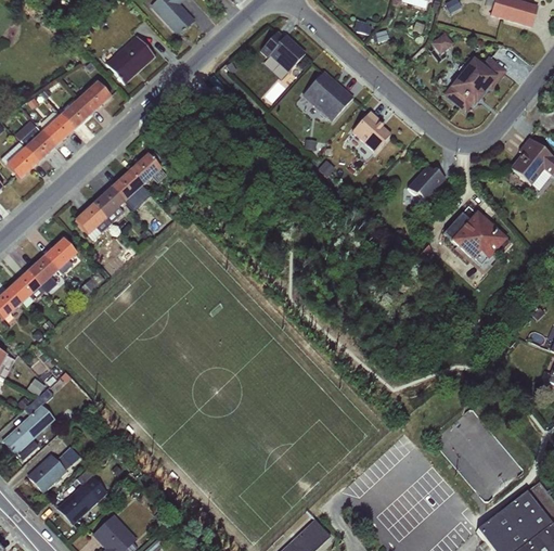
[(154,0),(150,4),(178,34),(195,18),(181,2),(183,0),(154,0)]
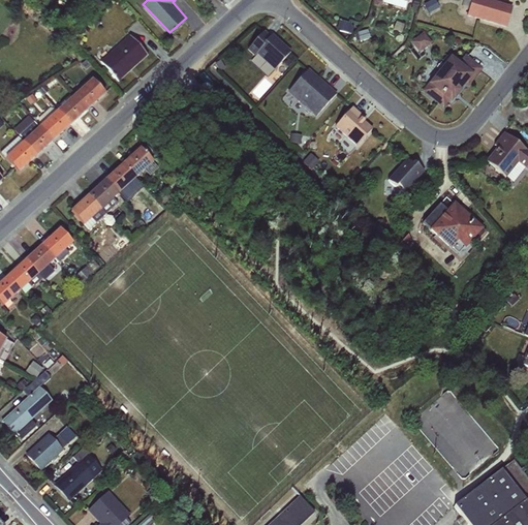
[(513,2),(504,0),(470,0),(467,11),(506,24),(513,2)]
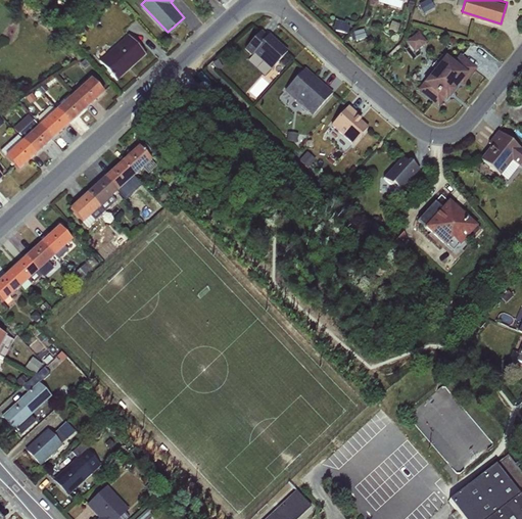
[(263,26),(242,47),(267,71),(287,49),(263,26)]
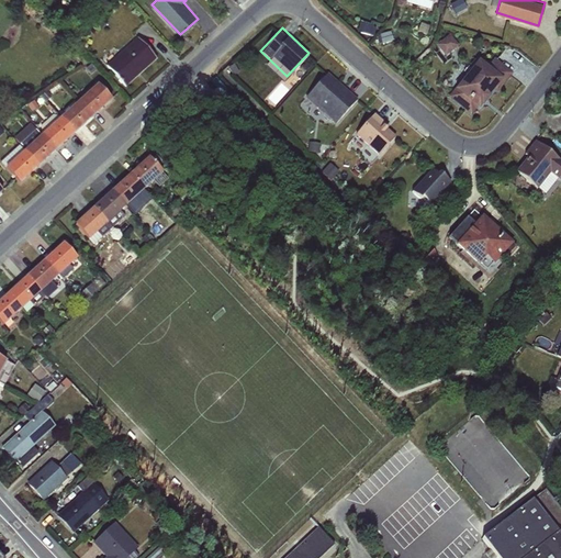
[(453,29),(439,38),(448,51),(462,41),(453,29)]
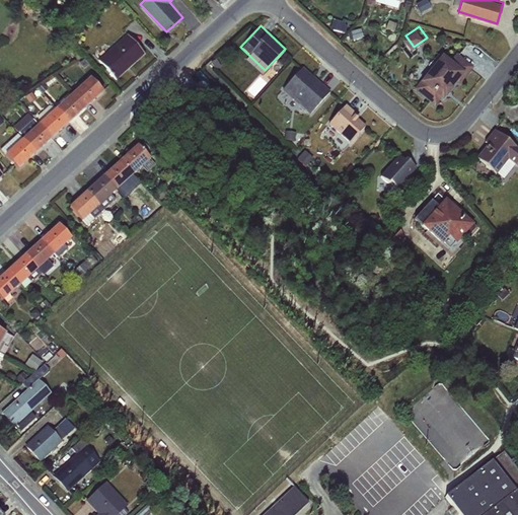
[(146,51),(128,30),(98,57),(117,77),(146,51)]
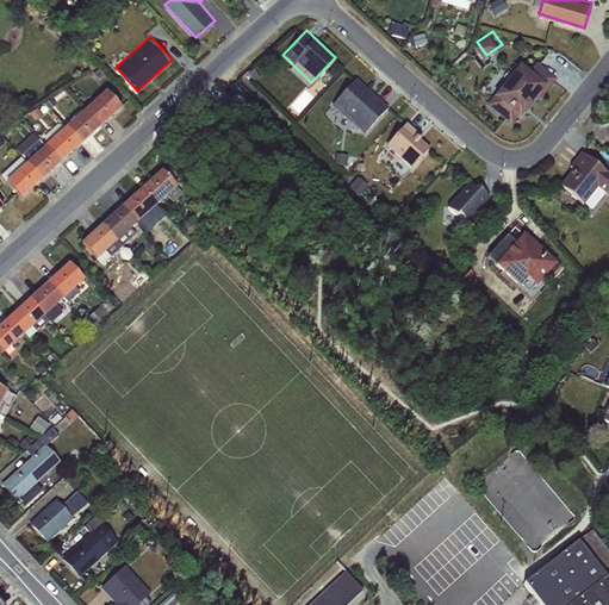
[(520,60),(486,100),(511,120),(517,113),(520,114),(538,93),(540,95),(557,74),(538,57),(529,67),(520,60)]
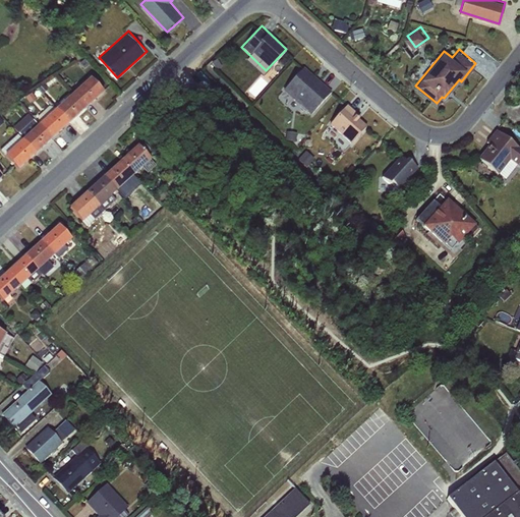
[(305,67),(285,89),(309,112),(330,91),(305,67)]
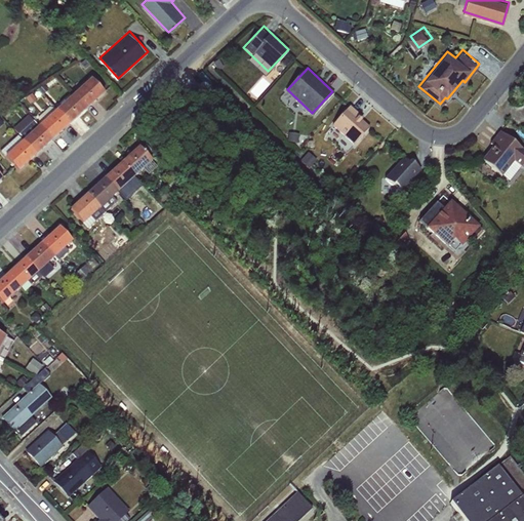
[(74,90),(88,106),(106,89),(91,74),(74,90)]
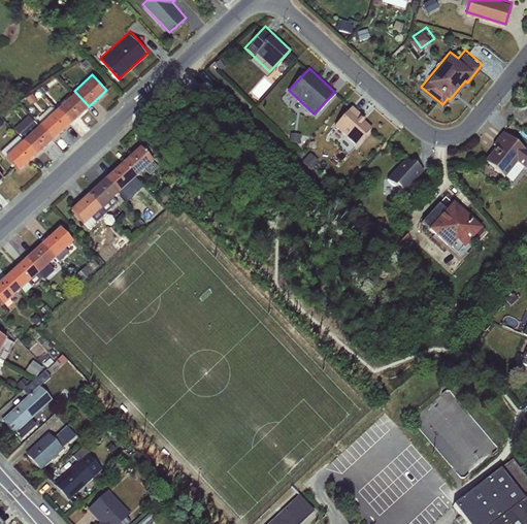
[(57,106),(71,121),(89,106),(74,91),(57,106)]
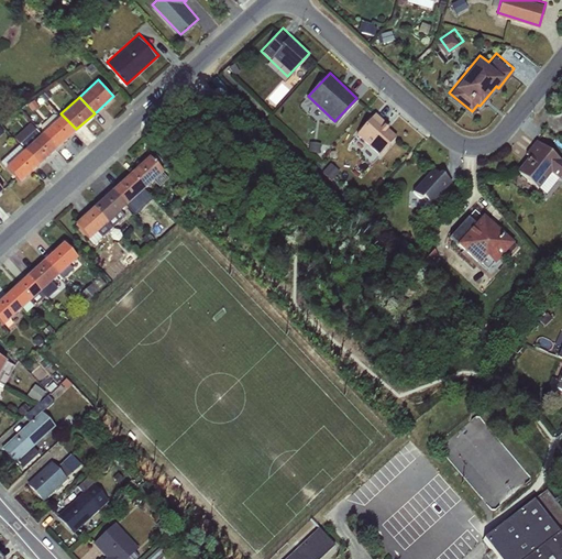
[(43,130),(57,146),(76,129),(61,113),(43,130)]
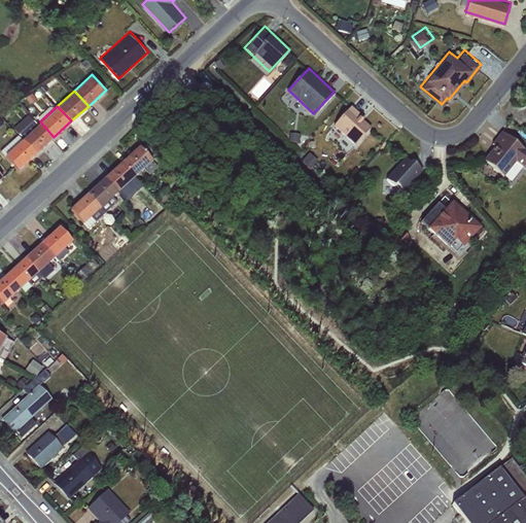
[(349,107),(328,129),(354,152),(375,131),(349,107)]
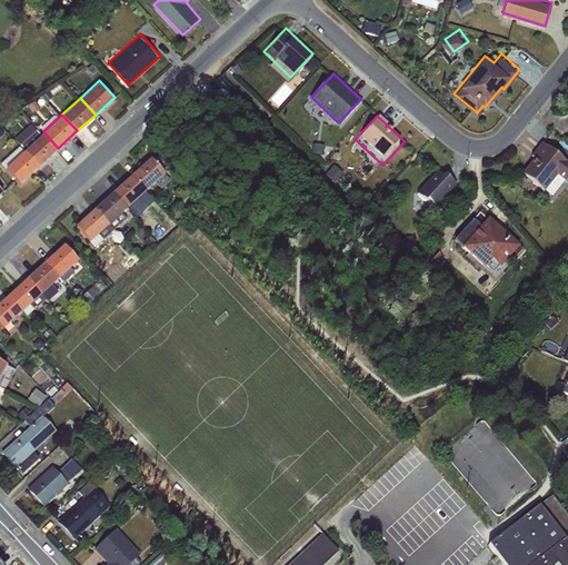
[(20,144),(39,166),(58,148),(43,131),(31,120),(16,135),(20,144)]
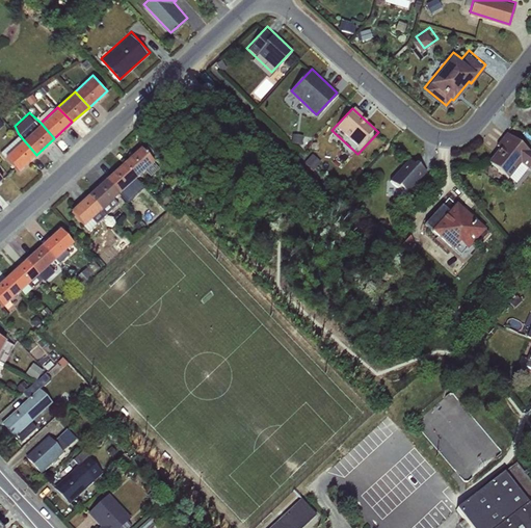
[(530,143),(510,129),(487,162),(508,178),(520,163),(529,169),(530,166),(530,143)]
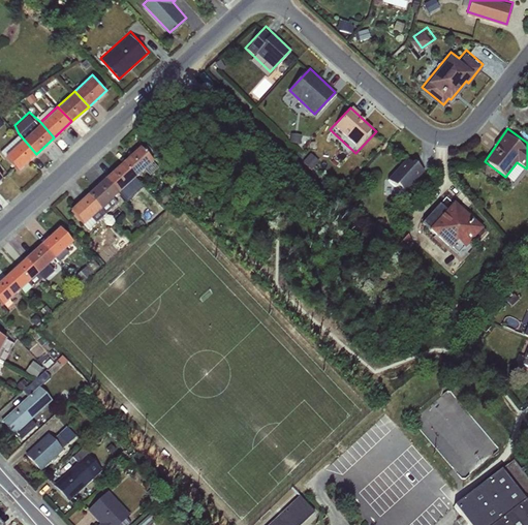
[(36,154),(19,133),(0,149),(19,170),(36,154)]
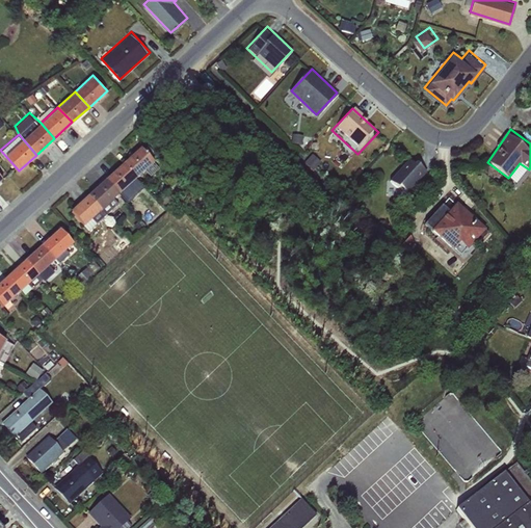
[(155,159),(141,144),(124,161),(137,176),(155,159)]
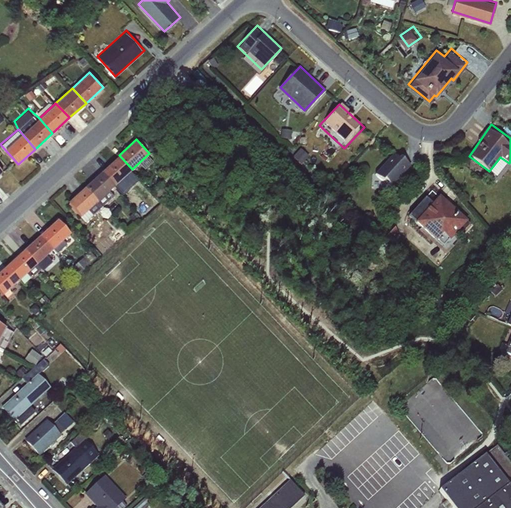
[(393,150),(373,172),(390,188),(410,166),(393,150)]
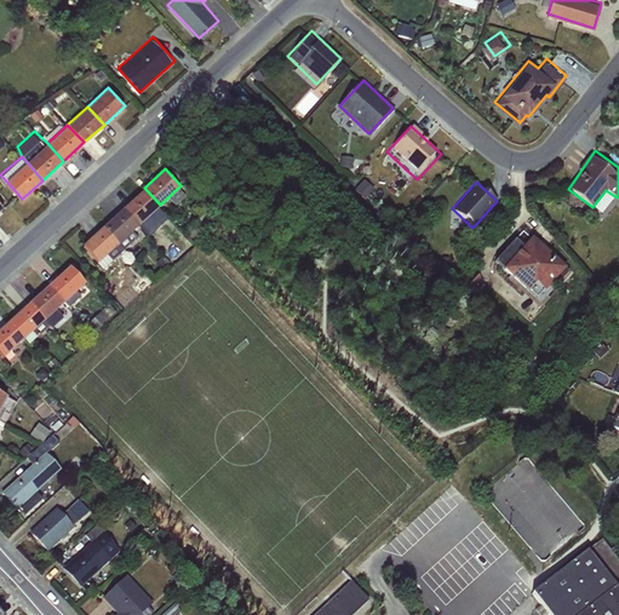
[(160,205),(144,188),(124,206),(139,223),(160,205)]
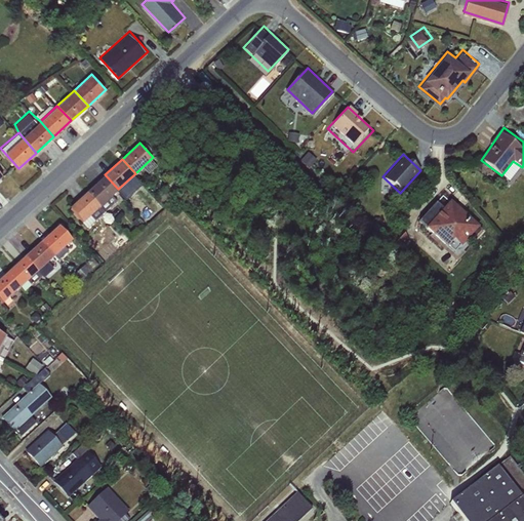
[(118,189),(105,174),(87,190),(101,205),(118,189)]
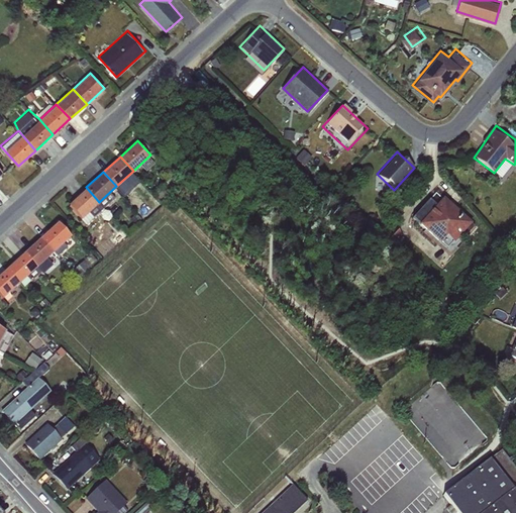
[(83,217),(99,202),(86,187),(69,203),(83,217)]
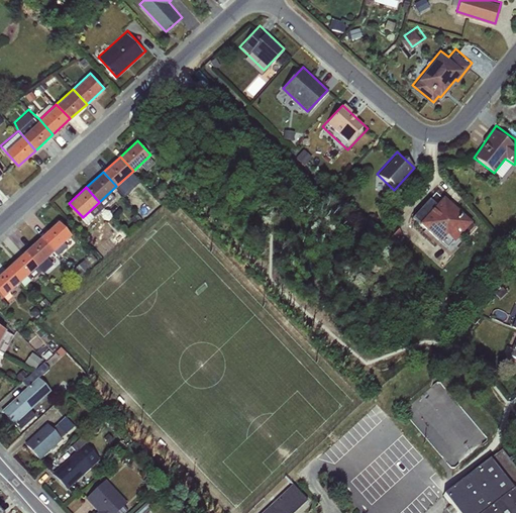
[(421,223),(418,226),(440,245),(446,238),(454,245),(473,223),(443,197),(437,205),(430,198),(414,217),(421,223)]
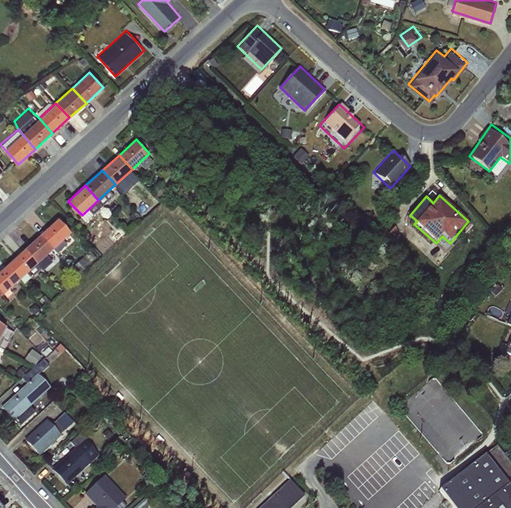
[(71,232),(58,217),(41,233),(54,247),(71,232)]
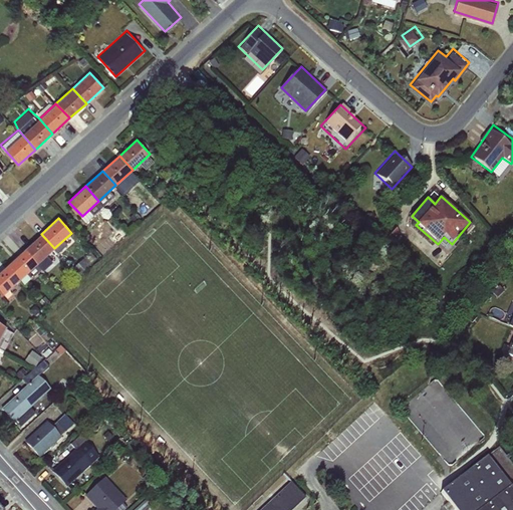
[(54,248),(41,234),(25,249),(38,263),(54,248)]
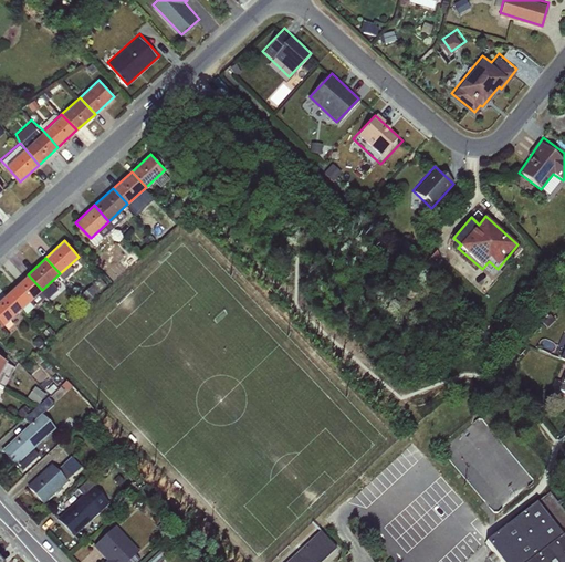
[(42,290),(28,274),(9,291),(23,308),(42,290)]
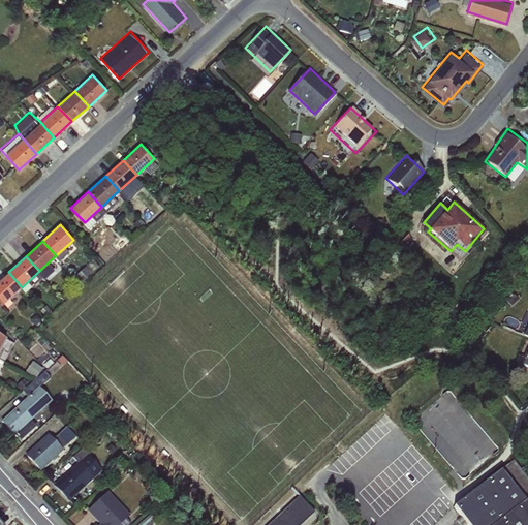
[(22,287),(8,272),(0,279),(0,299),(3,303),(22,287)]
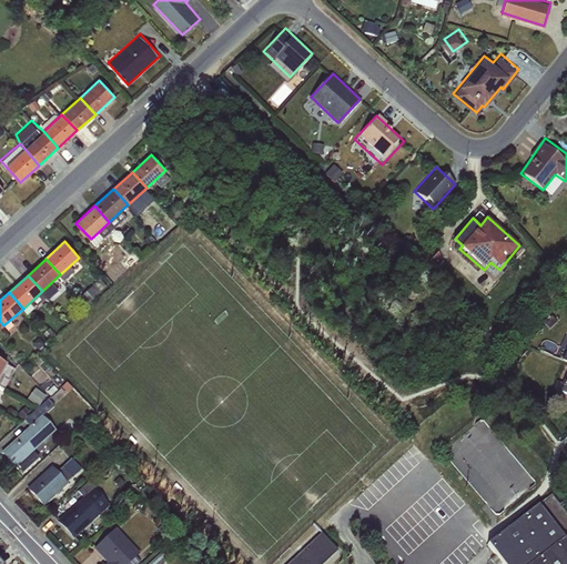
[(54,401),(49,394),(24,416),(30,422),(1,449),(16,464),(23,469),(41,452),(36,446),(57,426),(43,412),(54,401)]
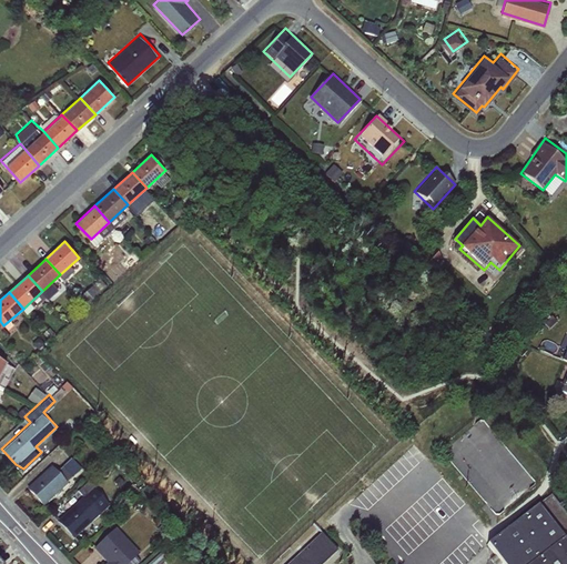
[(52,462),(27,485),(43,503),(82,465),(71,454),(58,467),(52,462)]
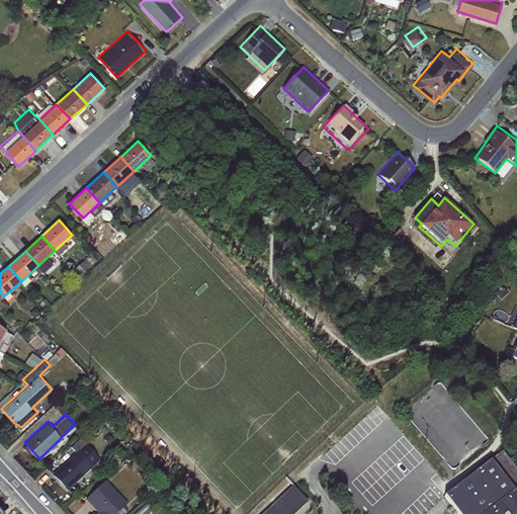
[(92,464),(77,449),(53,472),(68,488),(92,464)]
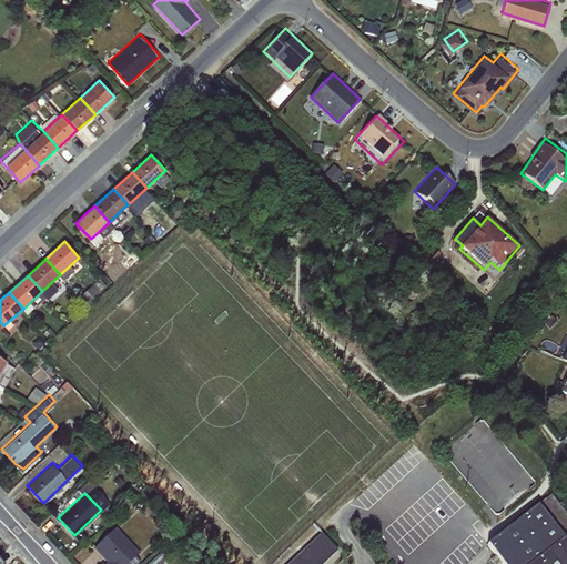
[(566,526),(546,496),(488,536),(506,563),(566,563),(566,526)]
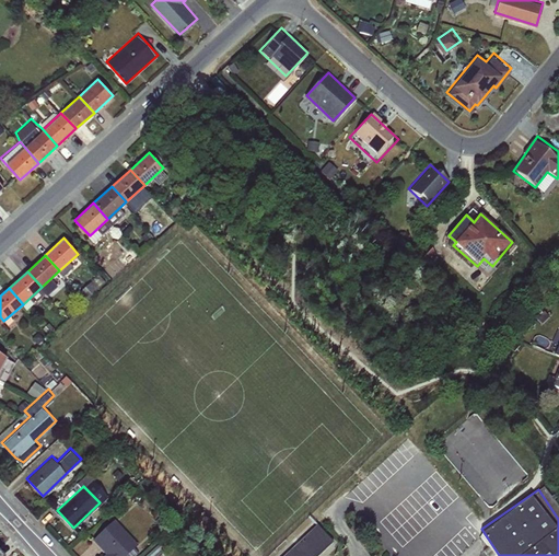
[(100,555),(131,555),(139,549),(136,545),(139,542),(115,517),(92,537),(105,552),(100,555)]
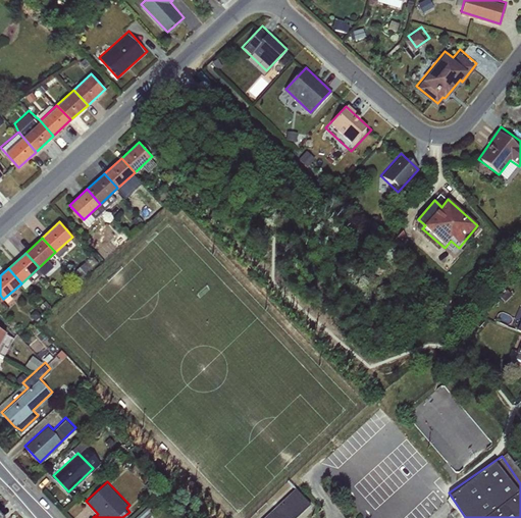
[(298,483),(260,517),(294,517),(313,501),(298,483)]
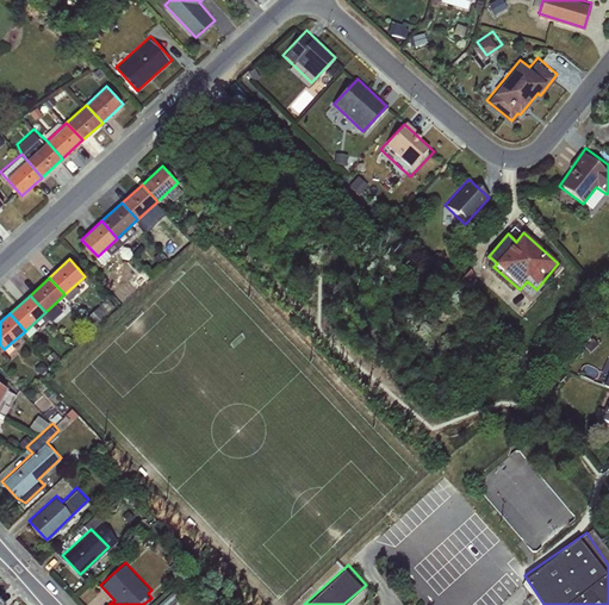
[(180,594),(174,587),(154,604),(173,604),(172,603),(180,594)]
